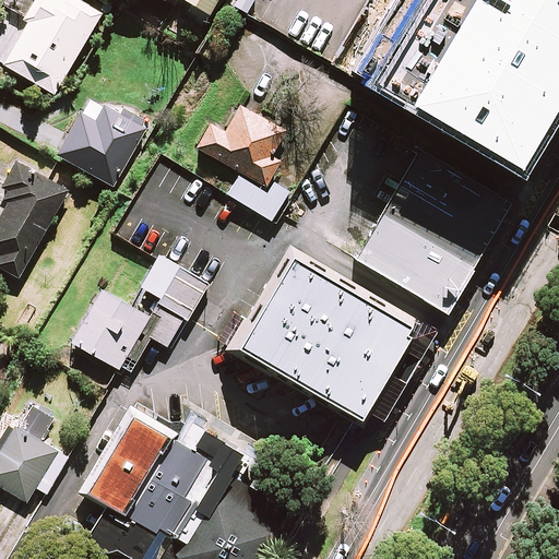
[(98,20),(63,0),(30,0),(19,21),(24,24),(0,66),(56,96),(98,20)]
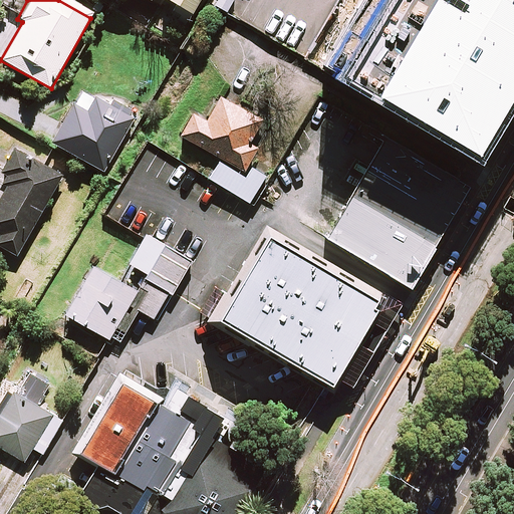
[(159,0),(189,16),(198,0),(159,0)]
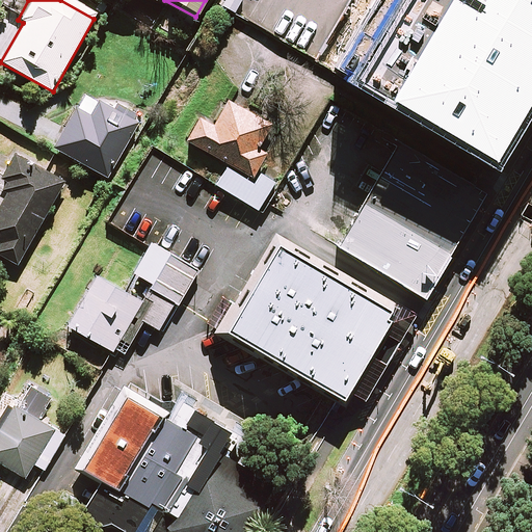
[(531,77),(531,0),(394,0),(531,80),(531,77)]
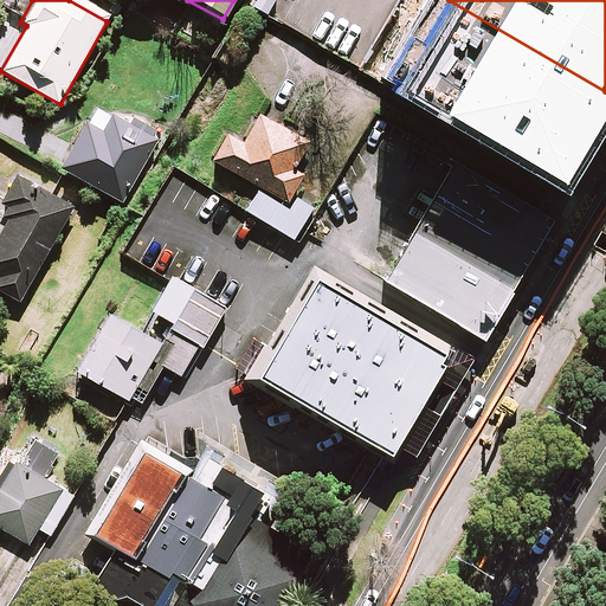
[(587,116),(529,82),(489,153),(546,186),(587,116)]
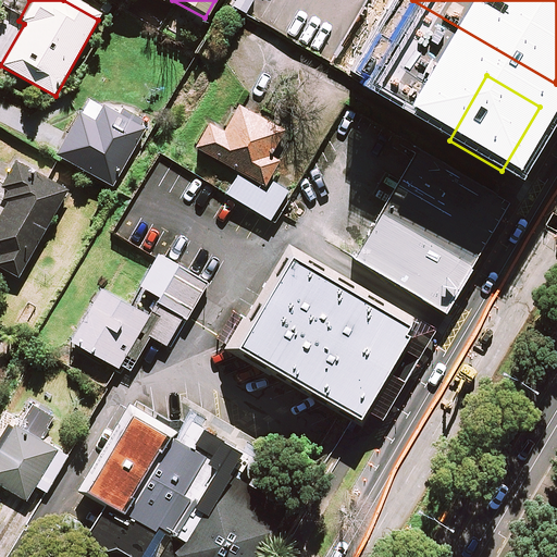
[(116,187),(146,126),(100,103),(89,124),(72,116),(52,157),(116,187)]
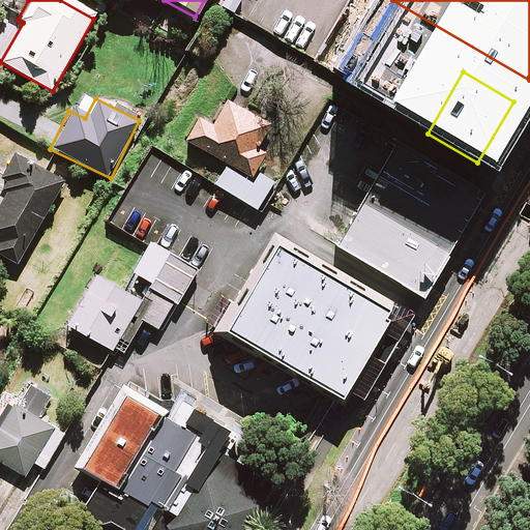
[(270,123),(222,98),(207,128),(190,120),(179,143),(252,179),(265,151),(258,148),(270,123)]
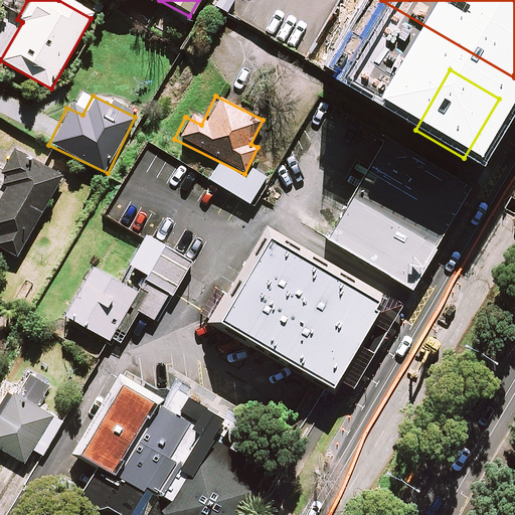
[(460,179),(384,135),(325,235),(400,280),(460,179)]
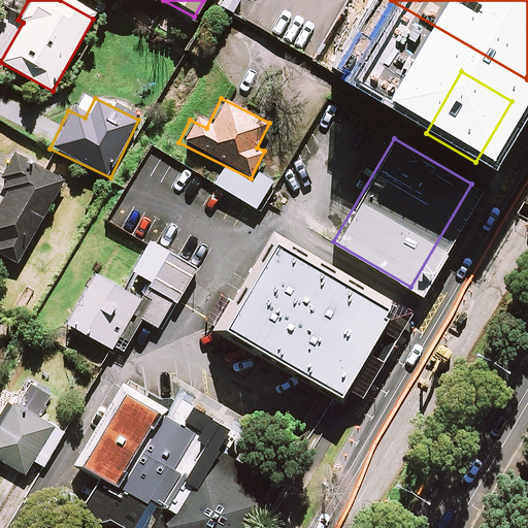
[(0,257),(15,266),(63,183),(9,152),(0,167),(0,179),(2,182),(0,184),(0,192),(1,194),(0,196),(0,257)]
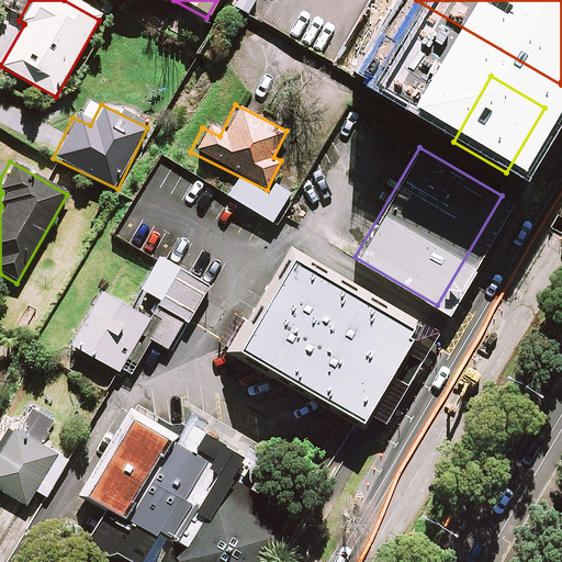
[(409,319),(287,248),(231,343),(355,414),(409,319)]
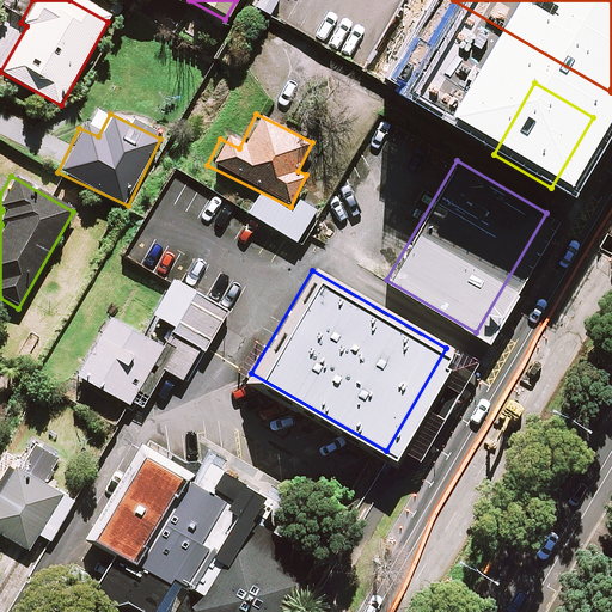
[(228,314),(170,282),(151,317),(171,328),(160,348),(151,363),(184,381),(200,353),(206,355),(228,314)]
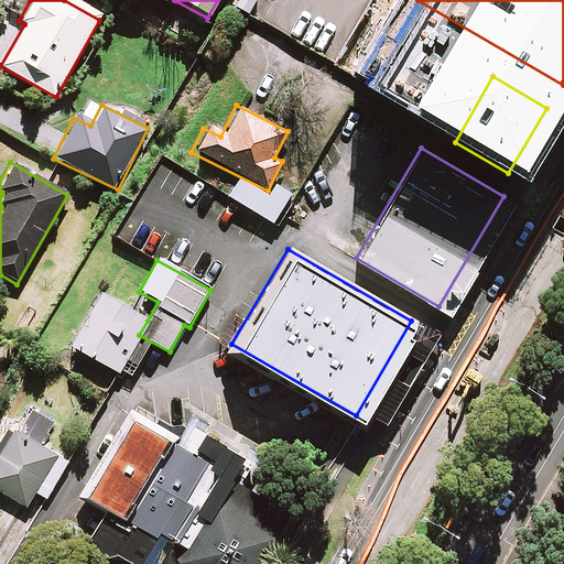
[(139,335),(148,321),(96,294),(68,348),(120,375),(139,335)]
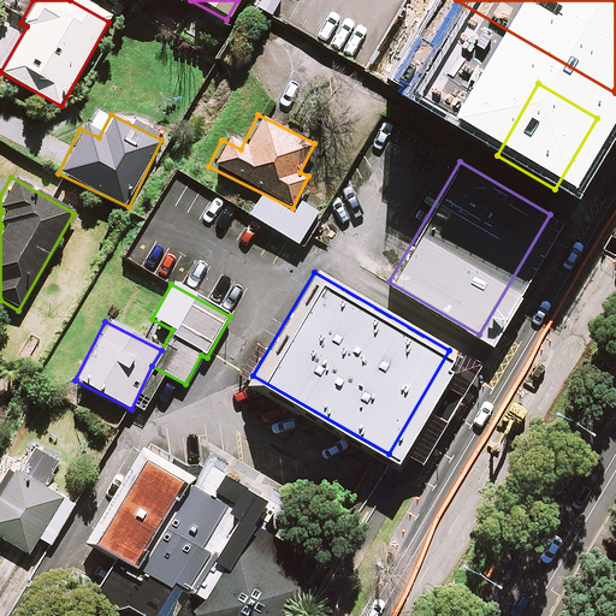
[(449,425),(437,446),(445,451),(457,430),(449,425)]
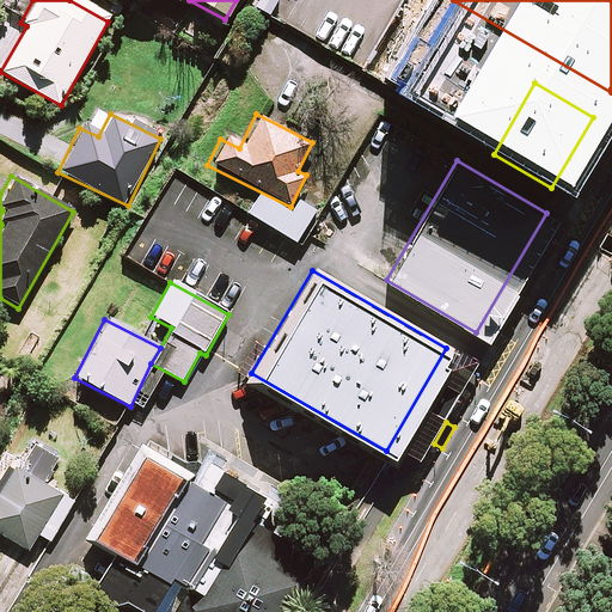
[(55,458),(36,446),(18,478),(1,469),(0,470),(0,539),(30,556),(40,538),(51,545),(74,505),(40,487),(55,458)]
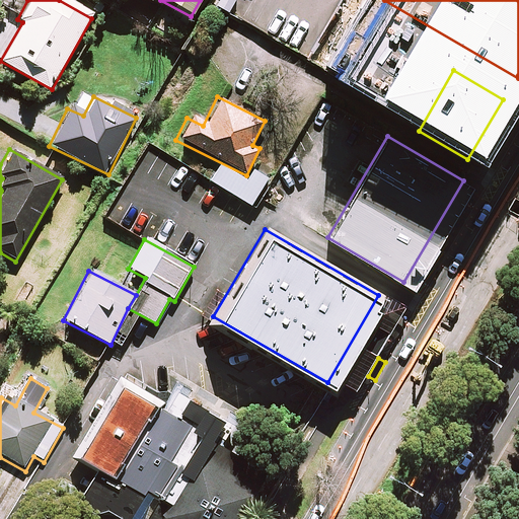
[(120,518),(156,518),(204,437),(219,446),(231,424),(173,391),(165,406),(117,379),(71,458),(92,470),(73,505),(94,517),(106,510),(122,518),(120,518)]
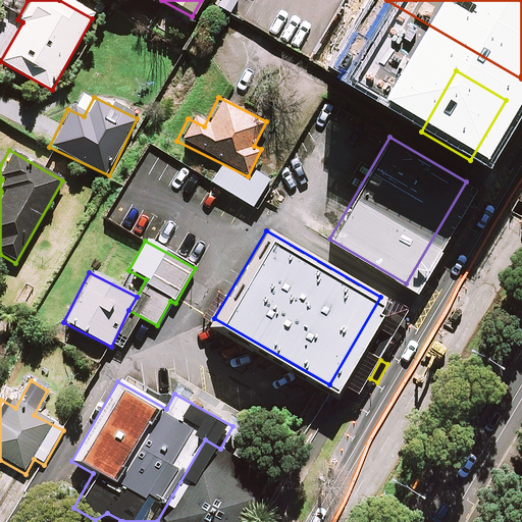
[(220,449),(205,439),(157,521),(236,521),(264,473),(220,449)]
